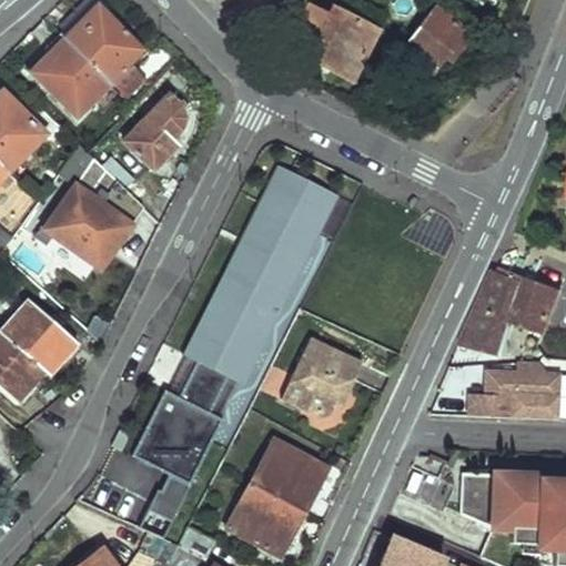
[(105,8),(99,0),(94,0),(79,17),(88,26),(105,8)]
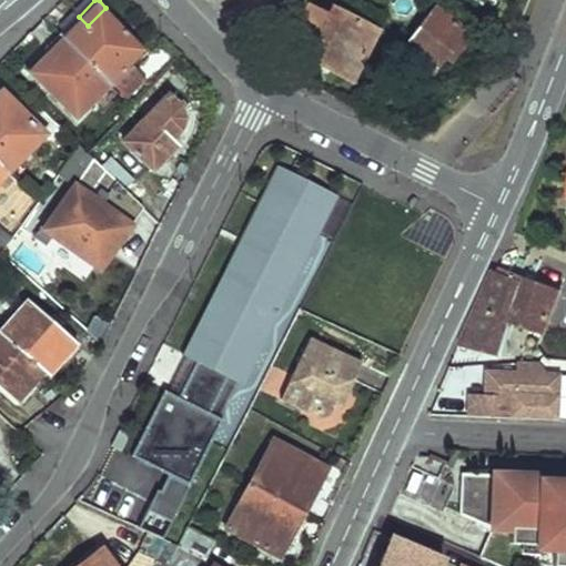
[(316,2),(293,47),(354,80),(382,29),(337,6),(335,11),(316,2)]
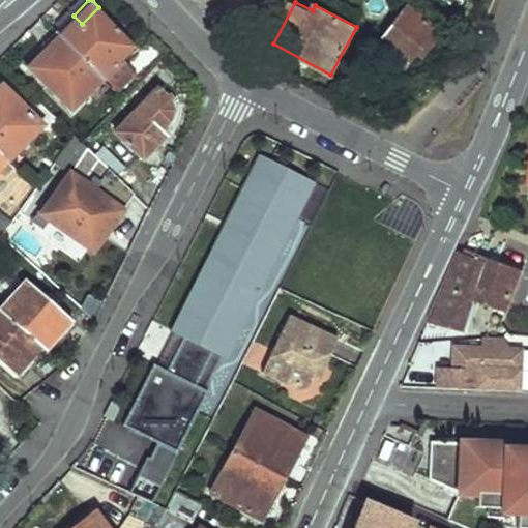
[(409,5),(378,45),(414,69),(443,31),(409,5)]
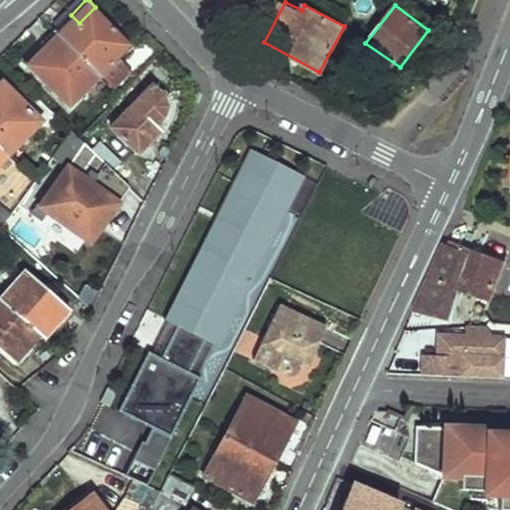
[(132,44),(95,7),(79,23),(71,15),(55,31),(101,75),(120,56),(132,44)]
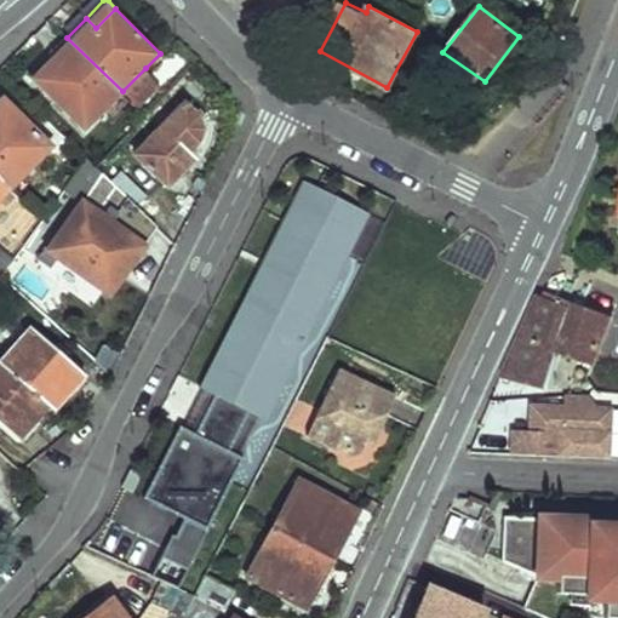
[(41,81),(86,126),(122,91),(67,38),(50,53),(58,63),(41,81)]
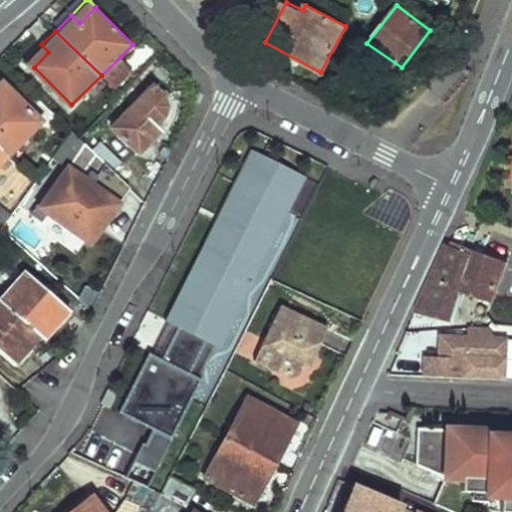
[(48,52),(41,44),(26,60),(34,67),(48,52)]
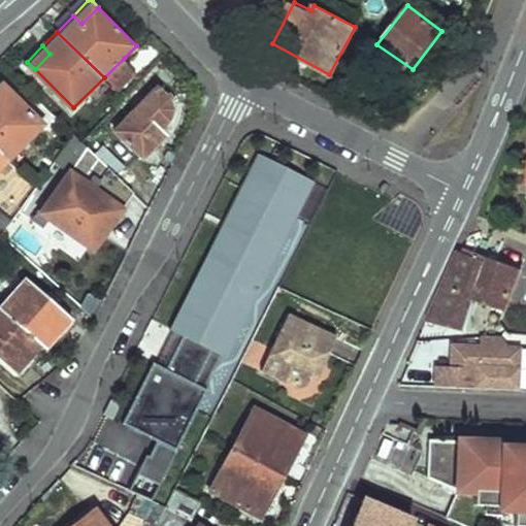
[(124,58),(104,77),(117,90),(136,70),(124,58)]
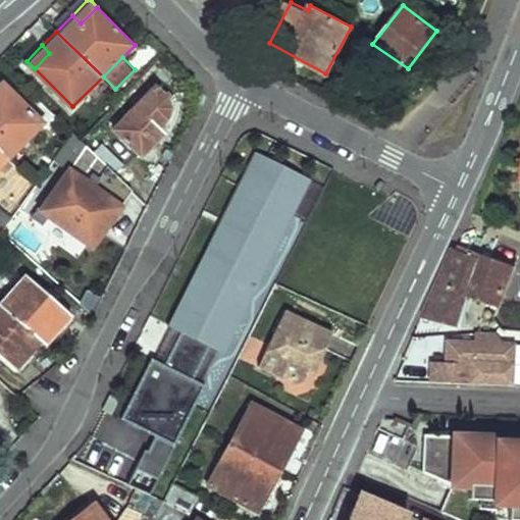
[(0,84),(0,147),(9,155),(43,120),(48,125),(57,115),(39,97),(30,107),(2,82),(0,84)]
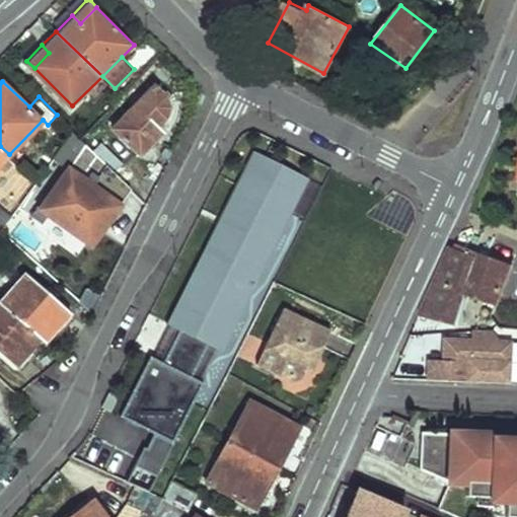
[(156,84),(116,126),(142,154),(165,129),(160,124),(165,119),(171,104),(165,94),(156,84)]
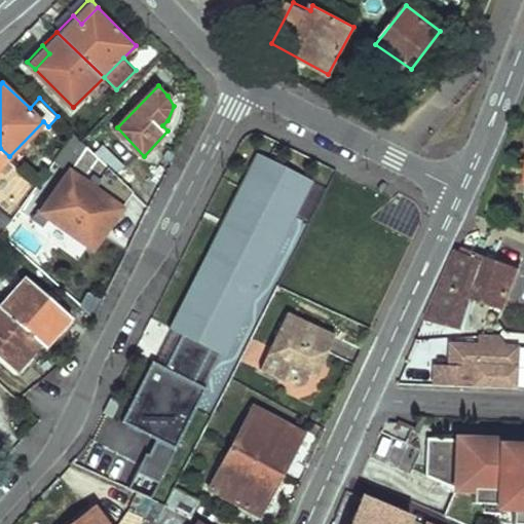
[(49,217),(94,249),(135,190),(83,140),(75,133),(57,158),(71,171),(42,212),(49,217)]
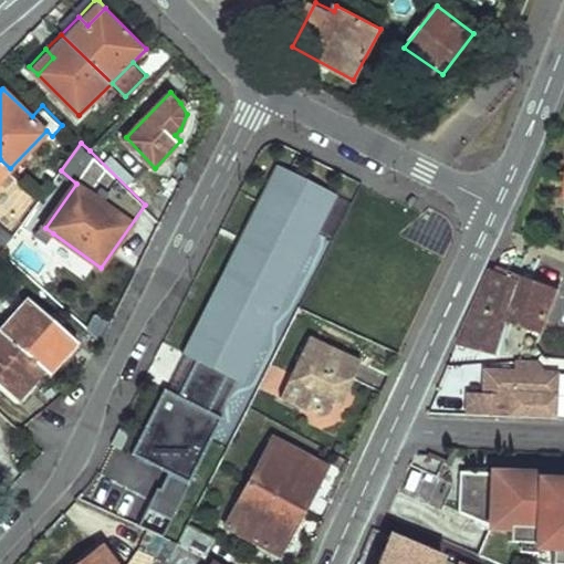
[(0,177),(10,168),(0,159),(0,177)]
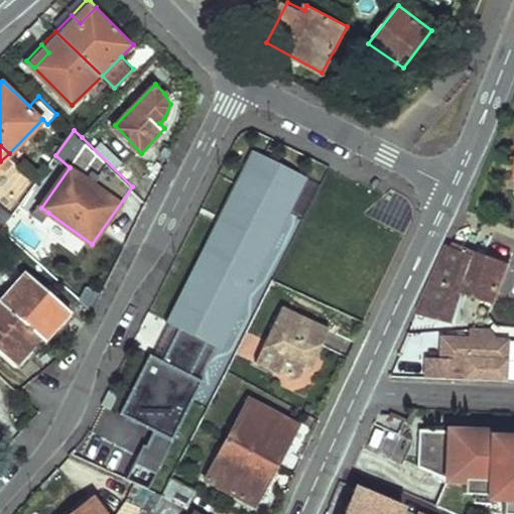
[(179,328),(163,360),(150,354),(120,414),(153,430),(146,446),(143,444),(125,480),(134,485),(148,492),(203,383),(191,377),(209,343),(222,349),(291,210),(306,218),(323,184),(253,149),(166,320),(179,328)]
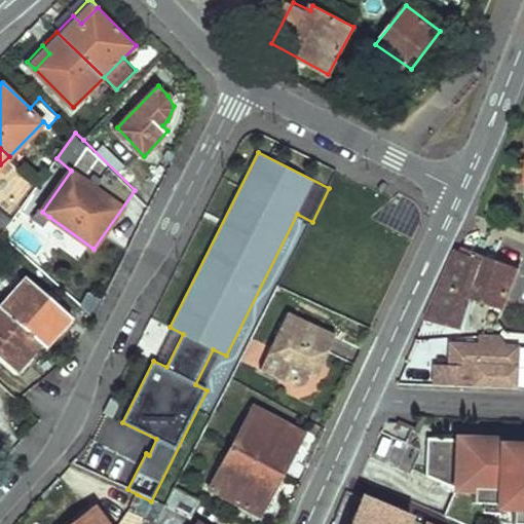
[(49,217),(42,212),(37,218),(44,224),(49,217)]
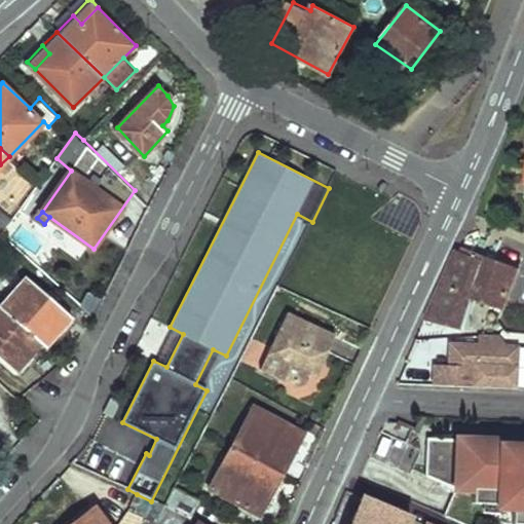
[(461,250),(427,322),(463,329),(477,298),(507,309),(521,273),(466,252),(461,250)]
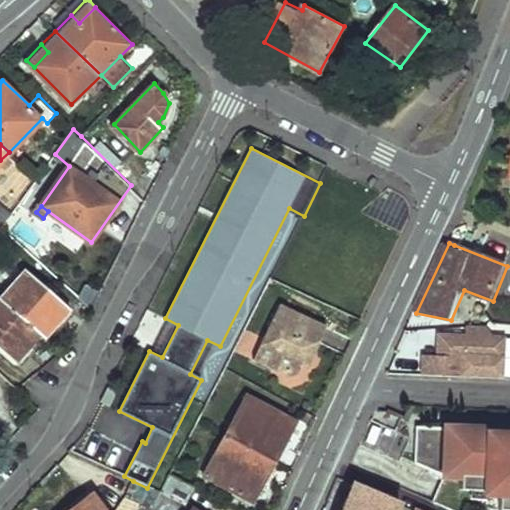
[(63,301),(26,268),(1,296),(42,334),(46,337),(56,324),(49,319),(63,301)]
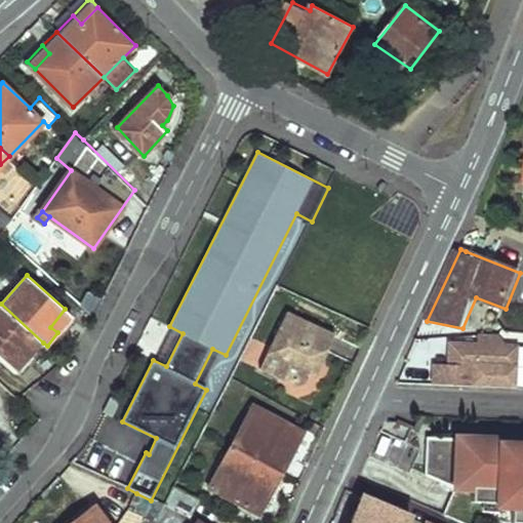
[(0,355),(11,366),(25,350),(31,356),(43,343),(1,304),(0,303),(0,355)]
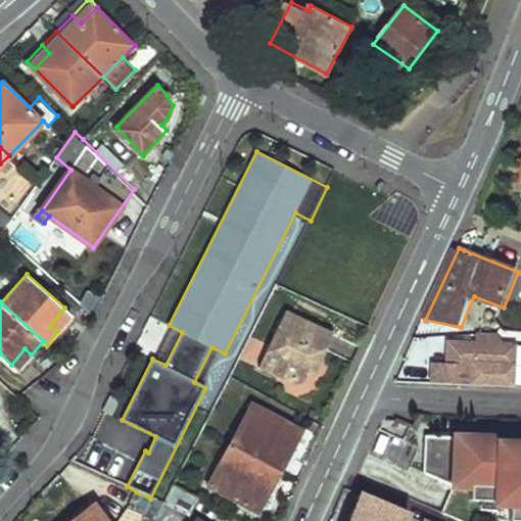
[(79,321),(64,308),(50,326),(57,331),(63,336),(79,321)]
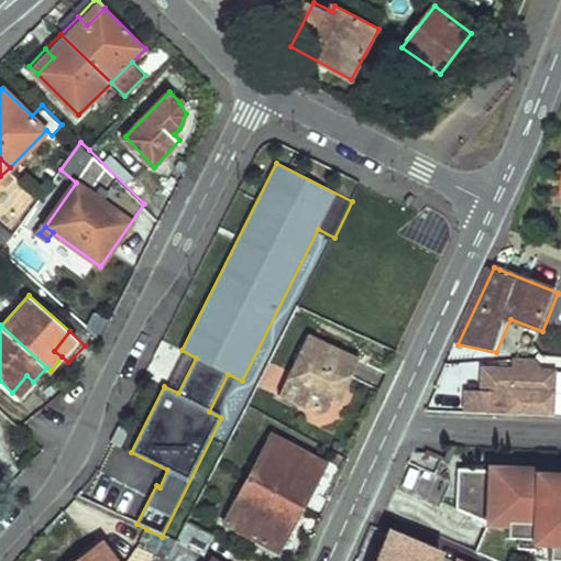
[(309,332),(281,394),(299,404),(301,395),(328,407),(330,402),(352,354),(309,332)]
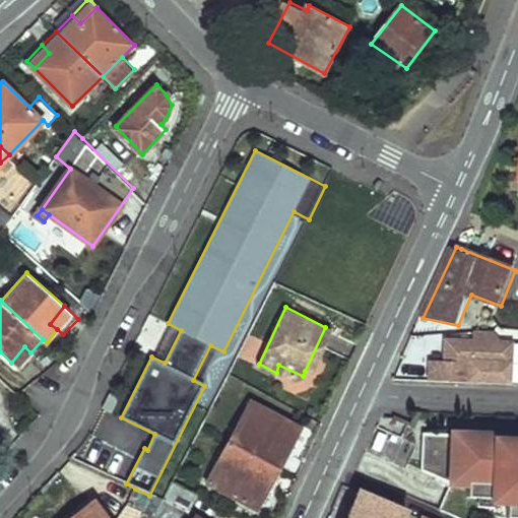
[(332,331),(325,327),(305,371),(313,374),(332,331)]
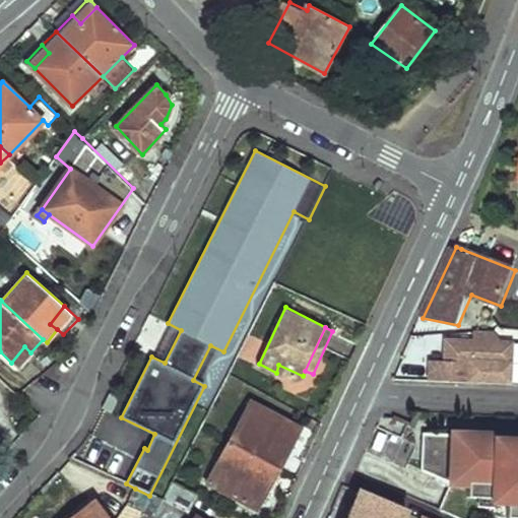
[(432,362),(430,382),(471,384),(472,364),(512,365),(512,343),(500,343),(493,334),(474,333),(473,343),(447,342),(446,363),(432,362)]
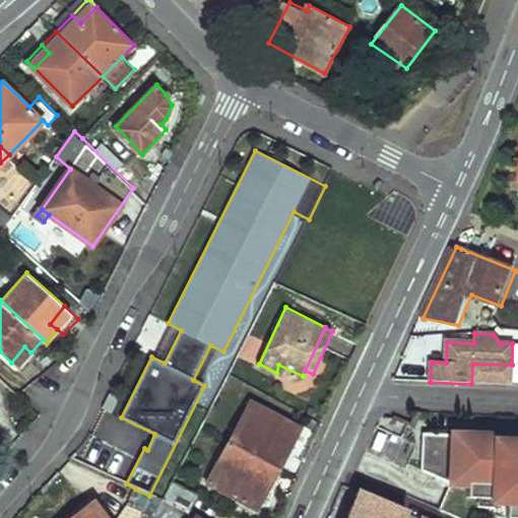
[(30,352),(24,346),(11,363),(24,375),(38,360),(30,352)]
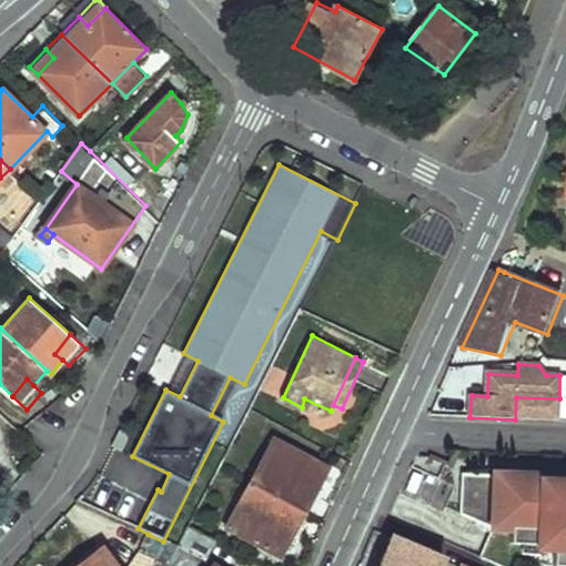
[(304,398),(302,407),(327,420),(331,411),(304,398)]
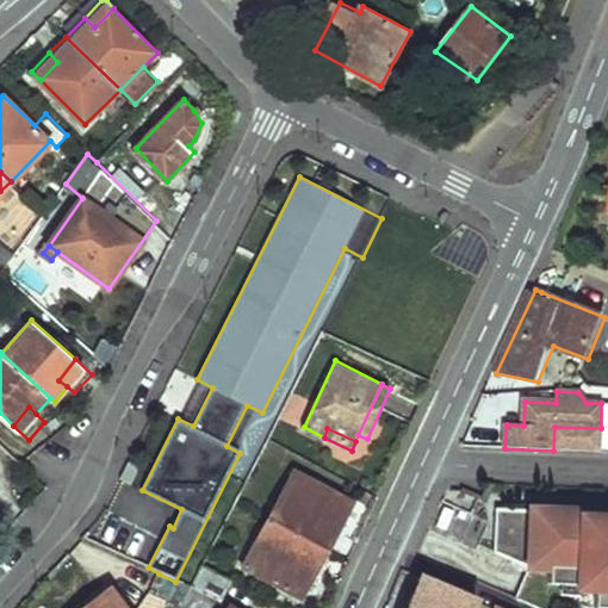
[(355,500),(297,470),(271,519),(330,547),(355,500)]
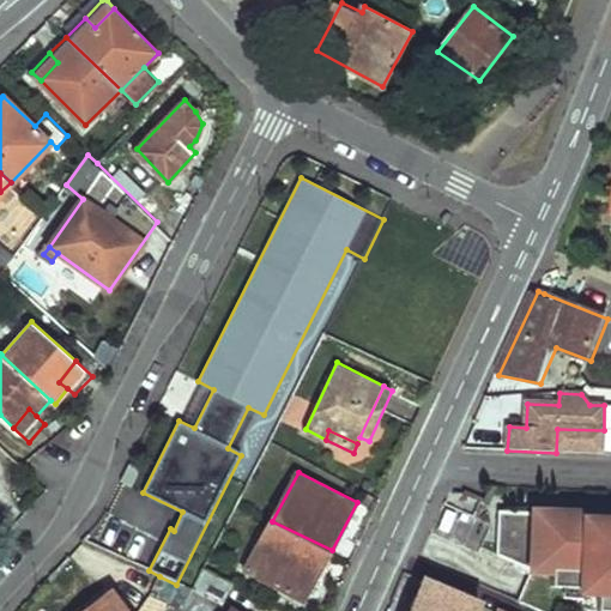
[(502,557),(538,572),(557,573),(557,588),(587,590),(587,597),(604,597),(603,610),(610,610),(610,521),(579,521),(579,515),(543,514),(543,516),(504,515),(502,557)]
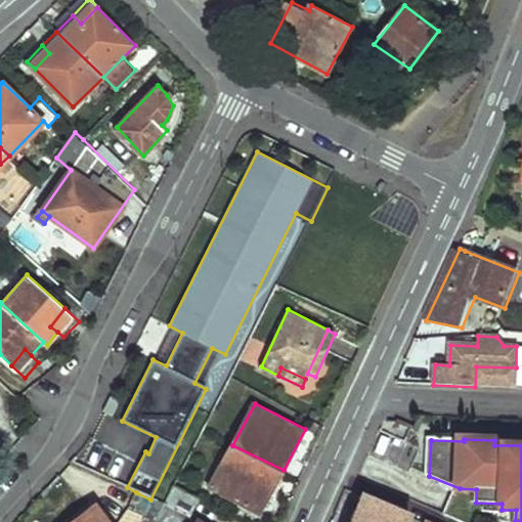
[(212,483),(262,510),(284,470),(232,445),(212,483)]
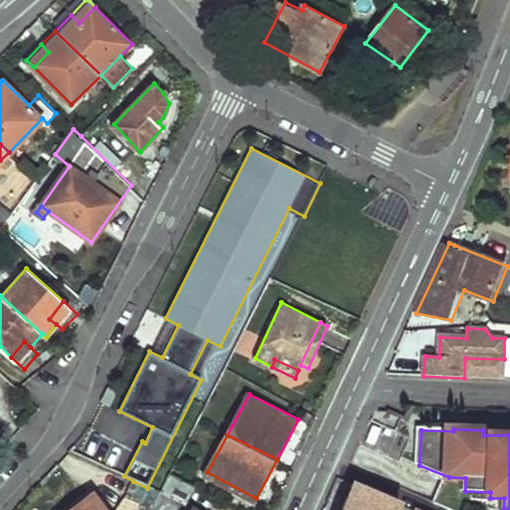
[(195,487),(171,476),(170,477),(163,491),(188,504),(195,487)]
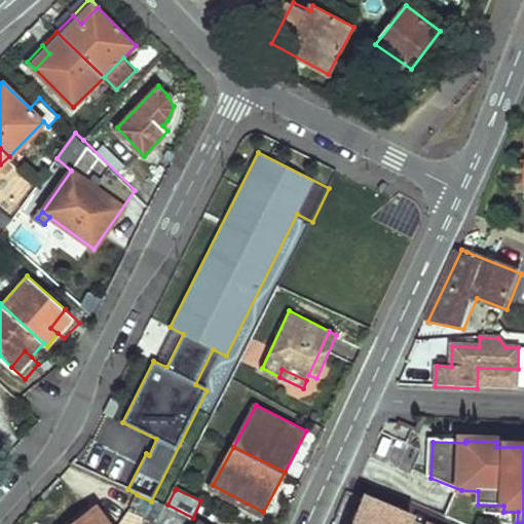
[(142,519),(138,523),(157,523),(165,509),(151,501),(137,494),(127,512),(142,519)]
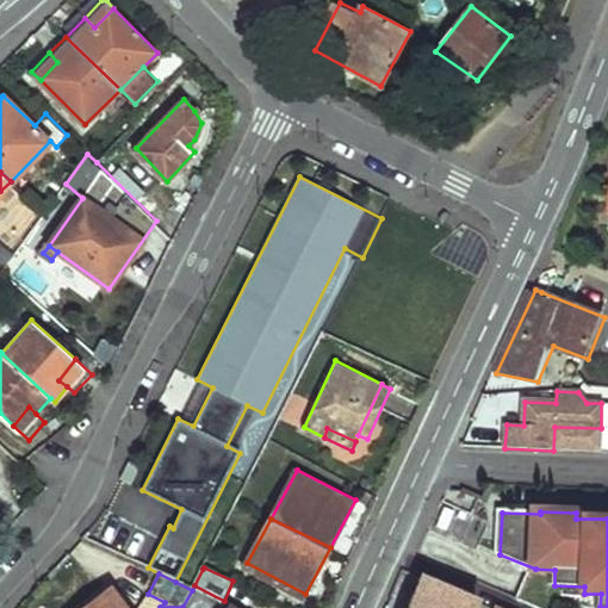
[(425,579),(413,607),(477,607),(479,602),(425,579)]
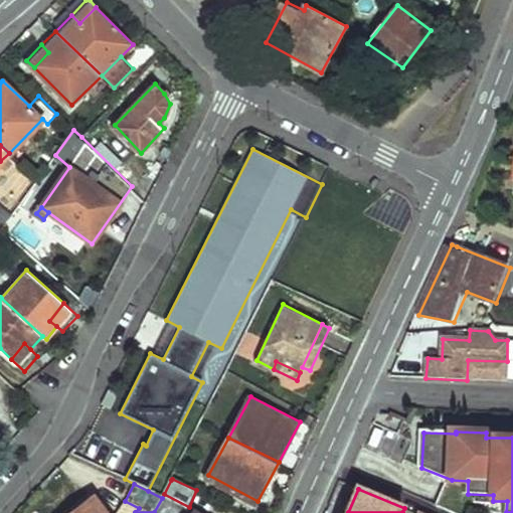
[(114,512),(100,493),(70,512),(114,512)]
